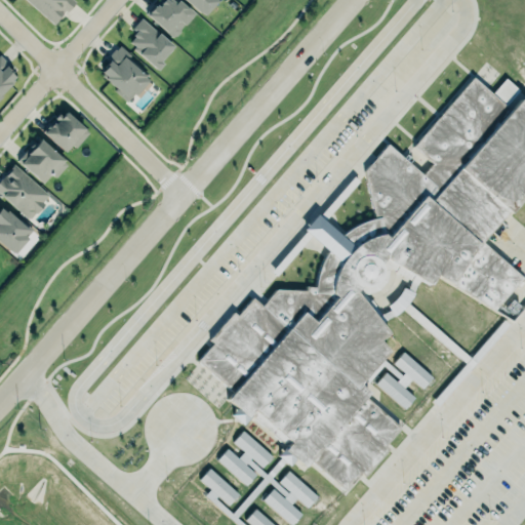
[(73,0),(75,1),(67,11),(65,9),(59,15),(61,16),(53,24),(26,0),(73,0)]
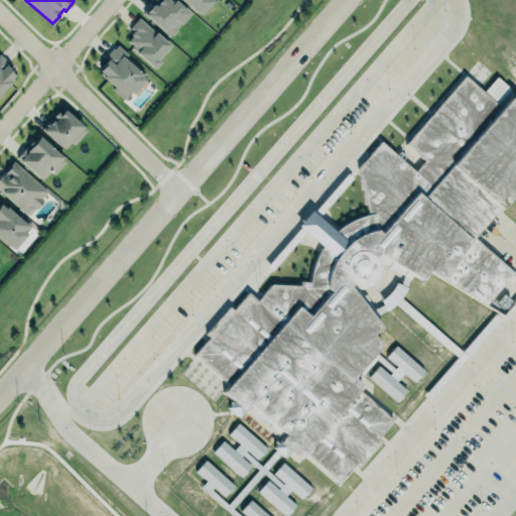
[(168,37),(189,14),(174,0),(155,0),(143,13),(168,37)]
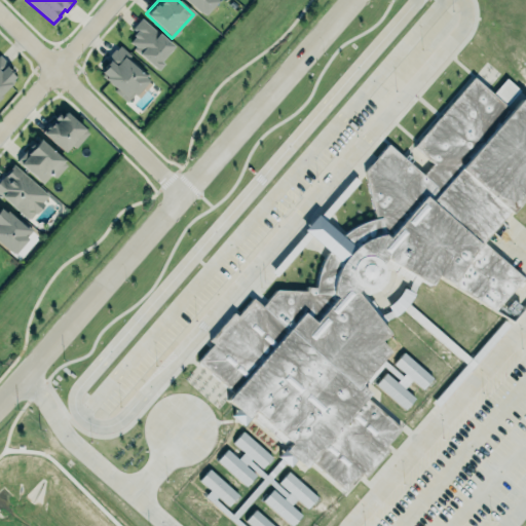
[(216,0),(184,0),(201,15),(216,0)]
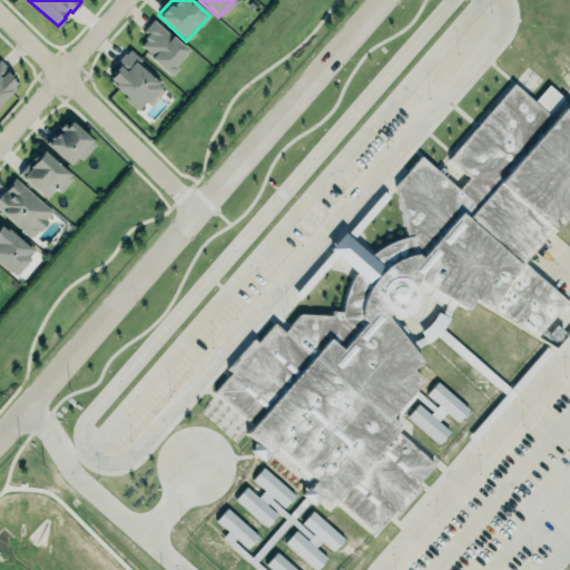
[(176,68),(174,67),(182,57),(184,57),(187,53),(187,51),(189,50),(154,19),(144,30),(147,33),(144,38),(146,39),(141,45),(147,50),(146,52),(172,75),(176,68)]
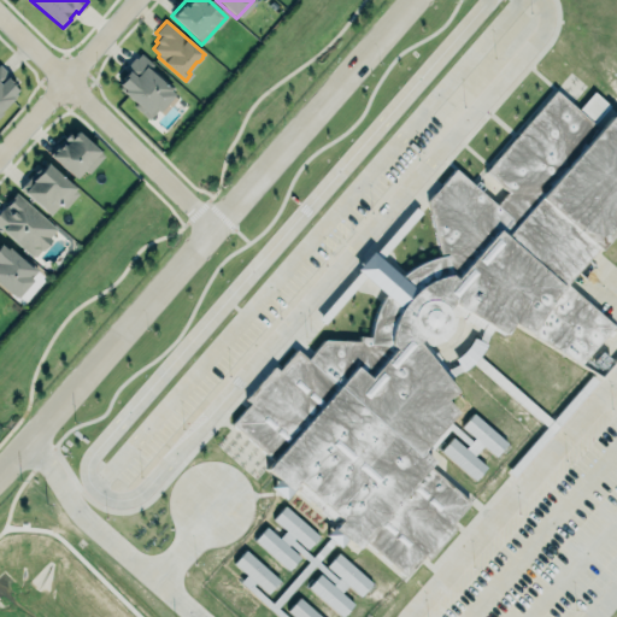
[(150,118),(134,106),(136,104),(123,92),(124,89),(118,83),(129,71),(125,69),(135,58),(136,59),(141,53),(153,64),(148,70),(175,93),(158,111),(157,110),(150,118)]
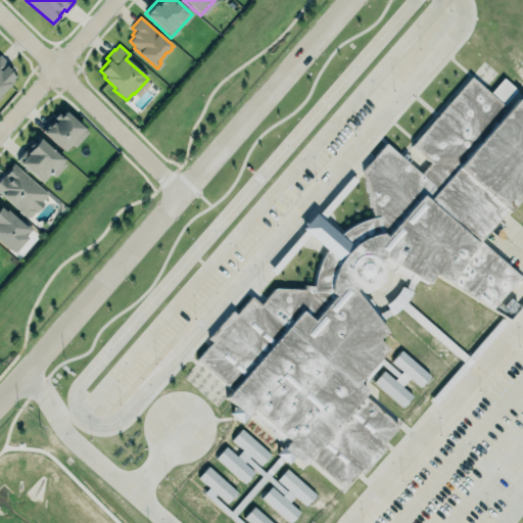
[(0,94),(17,76),(0,58),(0,94)]
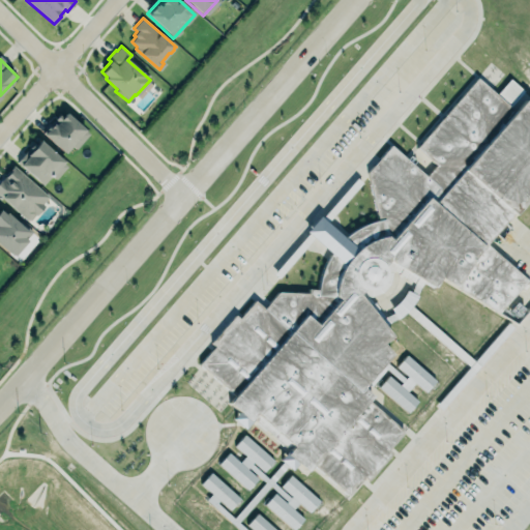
[(273,272),(308,234),(306,232),(319,214),(322,217),(357,177),(361,181),(327,223),(343,237),(351,232),(359,227),(366,224),(374,221),(378,219),(366,173),(391,144),(425,175),(436,165),(416,147),(477,77),(497,94),(510,79),(524,90),(509,106),(514,111),(524,99),(529,105),(529,196),(514,214),(512,213),(486,242),(527,280),(498,313),(439,277),(433,287),(423,282),(420,287),(417,295),(412,305),(474,361),(508,322),(513,326),(441,410),(436,405),(470,365),(407,311),(396,318),(389,321),(387,324),(396,335),(385,344),(392,353),(385,359),(393,367),(405,353),(435,379),(424,392),(413,382),(406,390),(416,401),(406,413),(376,387),(388,374),(383,370),(370,386),(373,391),(369,400),(403,431),(387,449),(391,452),(366,480),(363,478),(348,496),(313,463),(305,472),(296,464),(290,471),(286,468),(272,481),(277,487),(289,473),(318,500),(308,512),(296,502),(292,506),(302,518),(292,529),(290,529),(262,505),(274,491),(270,488),(238,522),(243,527),(256,510),(277,529),(239,529),(212,506),(210,508),(222,518),(211,529),(181,503),(192,492),(202,501),(209,493),(199,483),(210,470),(239,498),(229,510),(217,500),(215,502),(232,518),(263,482),(257,476),(246,490),(217,464),(228,451),(238,460),(243,454),(233,445),(243,432),(272,459),(262,471),(267,477),(280,463),(277,460),(291,446),(254,414),(251,418),(252,419),(242,430),(231,418),(236,411),(227,403),(234,394),(200,363),(214,346),(210,343),(235,315),(239,318),(255,299),(264,307),(278,291),(308,293),(308,288),(318,288),(319,278),(321,271),(325,263),(327,258),(330,253),(313,238),(278,277),(273,272)]
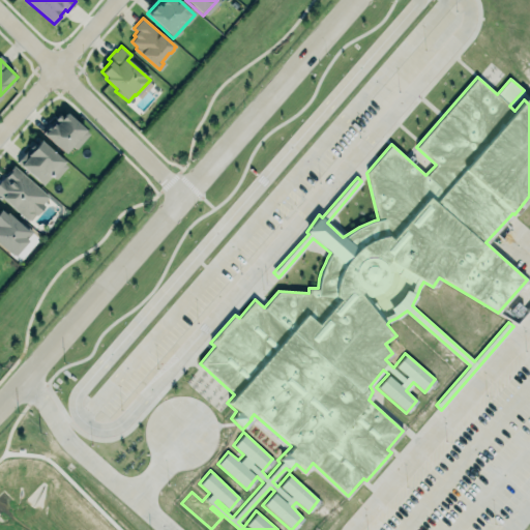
[(43,133),(53,122),(55,124),(66,112),(90,134),(77,148),(72,145),(65,152),(43,133)]
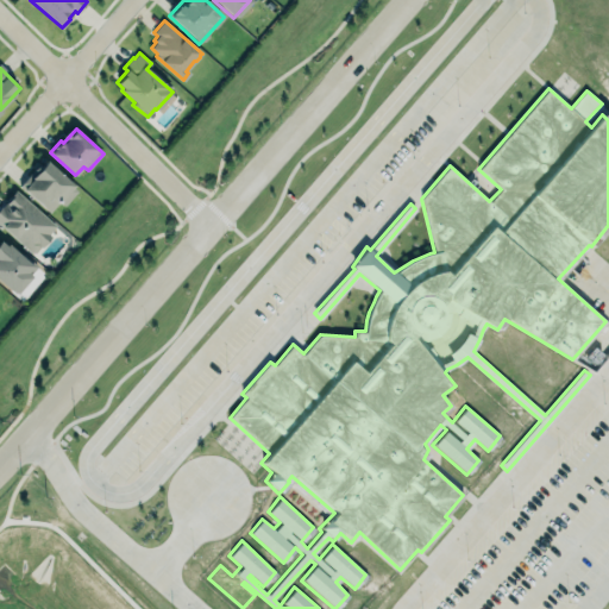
[(23,189),(46,162),(79,189),(66,205),(61,201),(50,213),(23,189)]
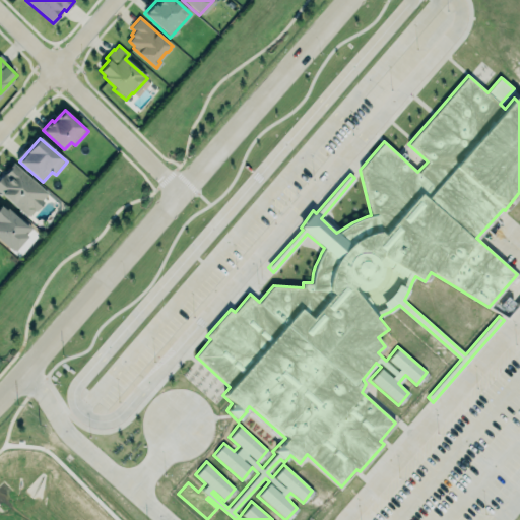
[(0,191),(0,176),(1,175),(2,176),(8,170),(7,169),(13,160),(49,192),(43,199),(45,201),(36,210),(35,209),(35,210),(30,214),(27,215),(0,191)]
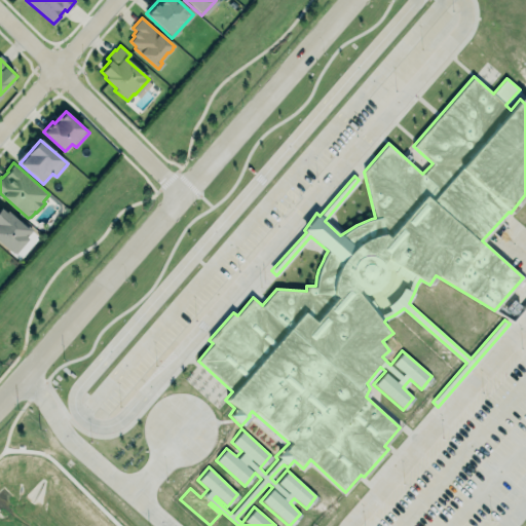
[(0,241),(0,208),(5,212),(6,211),(19,221),(20,218),(32,229),(26,236),(27,238),(14,253),(10,250),(9,251),(0,241)]
